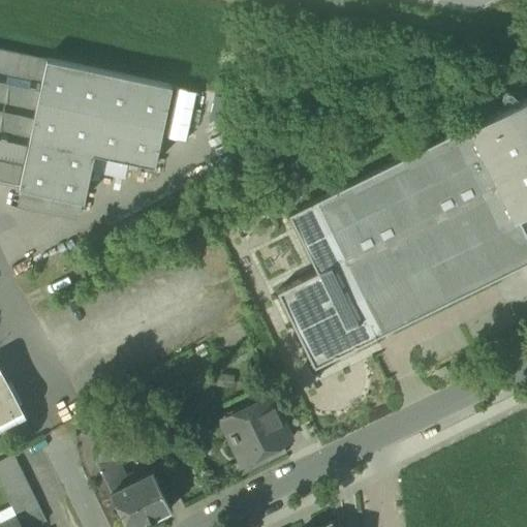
[(0,184),(21,188),(48,63),(0,52),(0,184)]
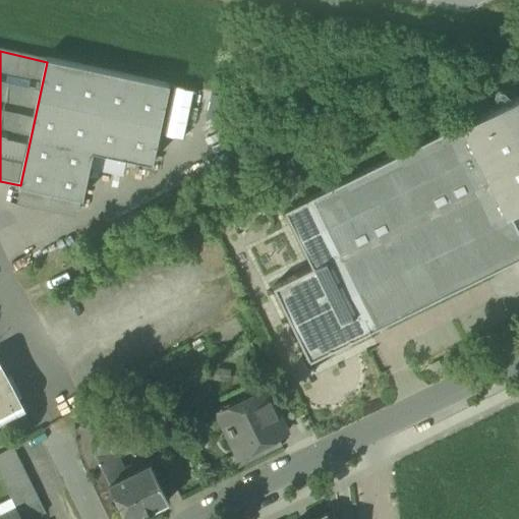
[(47,60),(47,62),(20,185),(19,187),(22,187),(81,200),(83,200),(91,170),(94,153),(129,161),(154,166),(171,87),(47,60)]
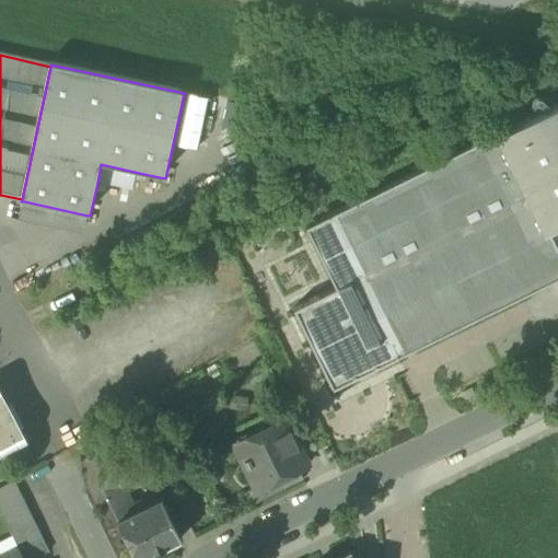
[(188,94),(177,148),(200,152),(211,100),(188,94)]
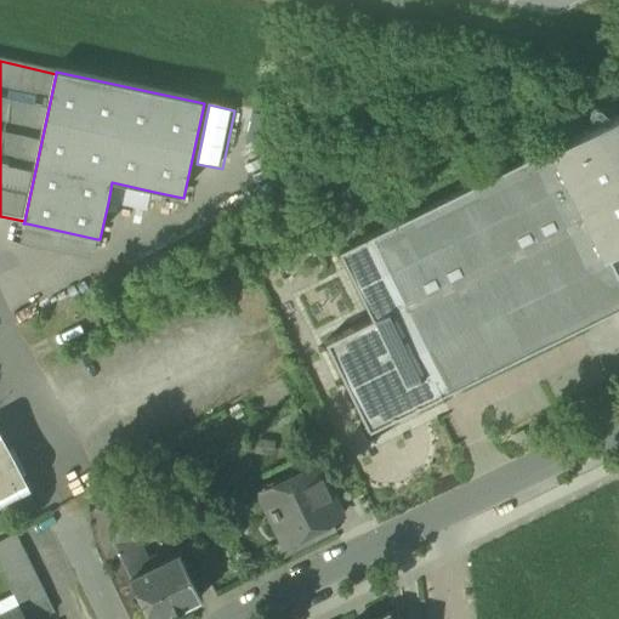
[(618,118),(557,149),(618,272),(618,118)]
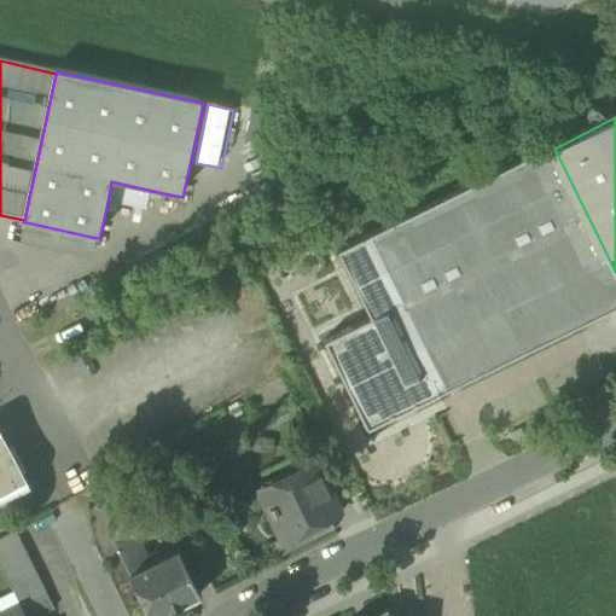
[(615,271),(555,149),(553,147),(365,240),(341,253),(373,320),(326,344),(370,431),(394,419),(397,425),(420,414),(417,407),(441,395),(441,396),(615,309),(615,271)]
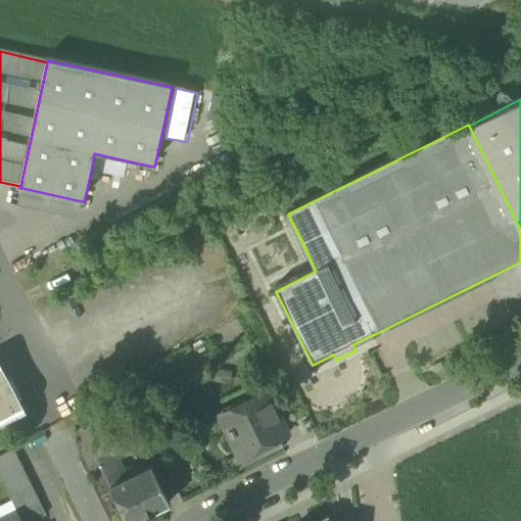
[(94,153),(91,171),(126,178),(130,161),(94,153)]
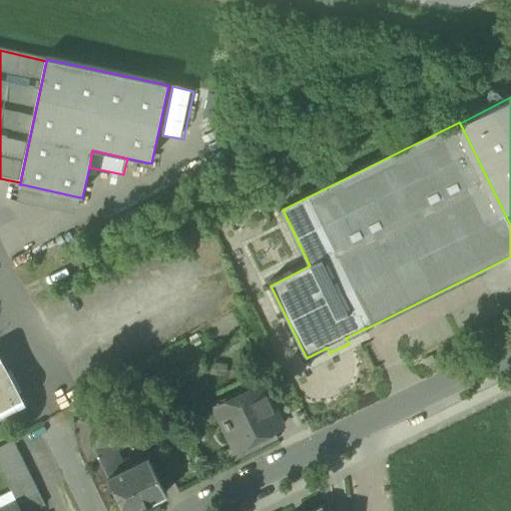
[(80,197),(22,184),(18,202),(76,214),(80,197)]
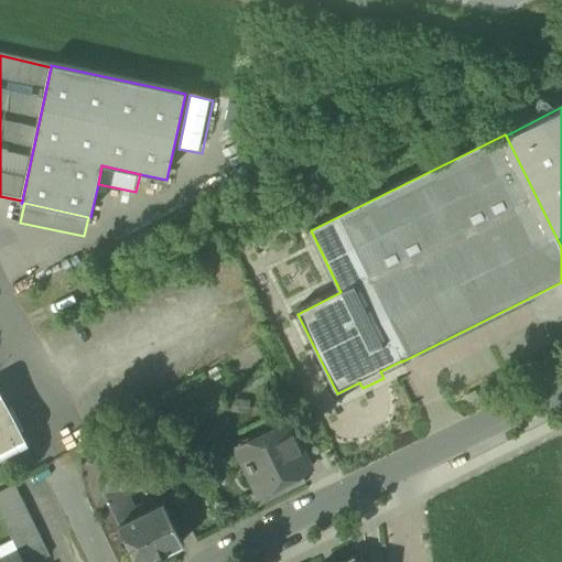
[(0,390),(0,409),(23,452),(31,449),(0,390)]
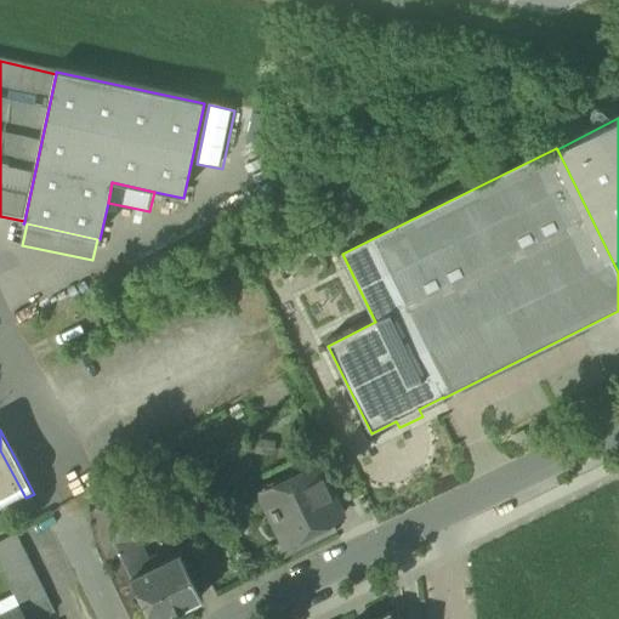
[(0,511),(26,498),(0,450),(0,511)]
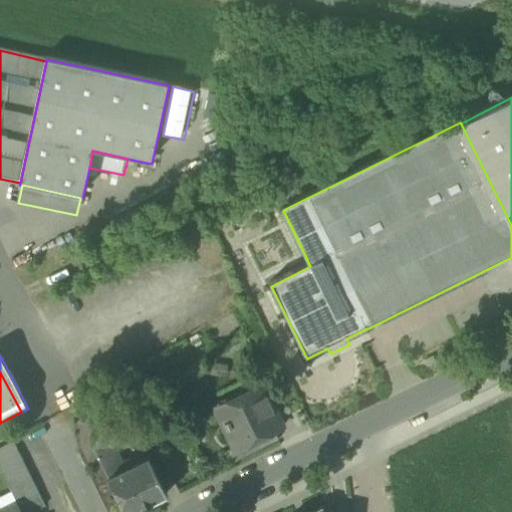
[(236,449),(237,450),(258,440),(275,432),(282,429),(270,404),(272,403),(265,389),(218,412),(219,414),(223,412),(229,424),(226,425),(228,429),(226,430),(236,449)]
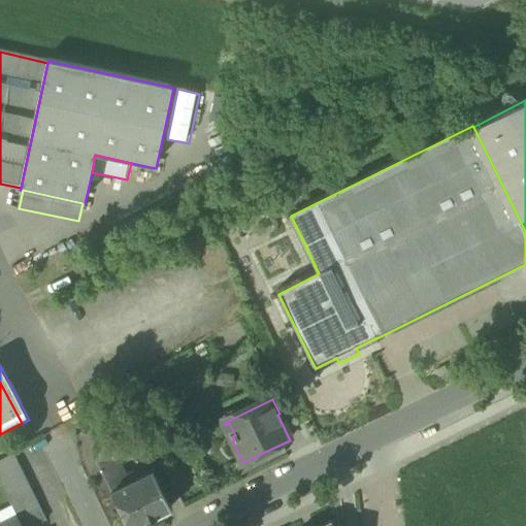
[(97,461),(112,493),(127,486),(117,464),(144,451),(135,434),(99,452),(100,453),(98,461),(97,461)]
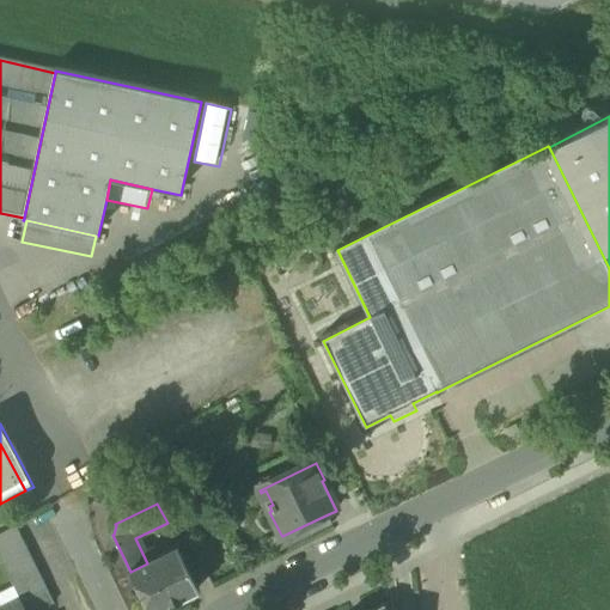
[(307,524),(315,537),(334,528),(328,514),(307,524)]
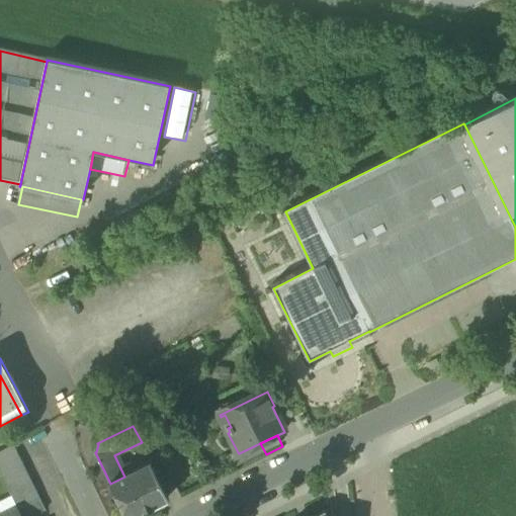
[(228,457),(234,470),(266,454),(260,443),(239,453),(238,452),(228,457)]
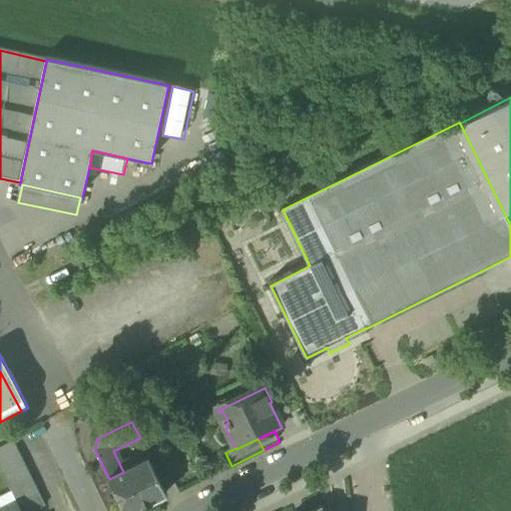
[(0,449),(0,462),(20,453),(14,442),(0,449)]
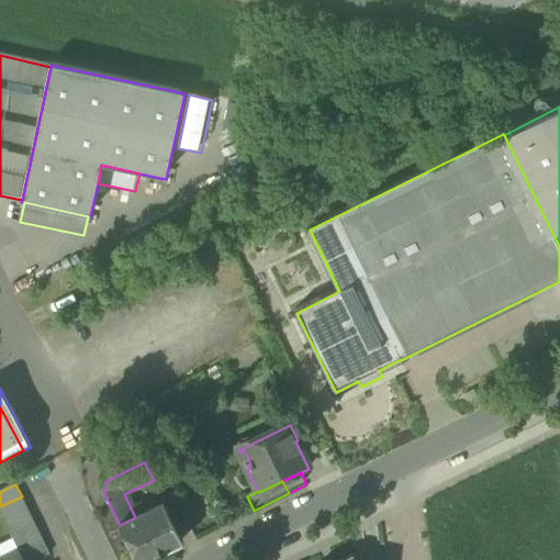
[(28,508),(22,496),(0,506),(0,511),(4,519),(28,508)]
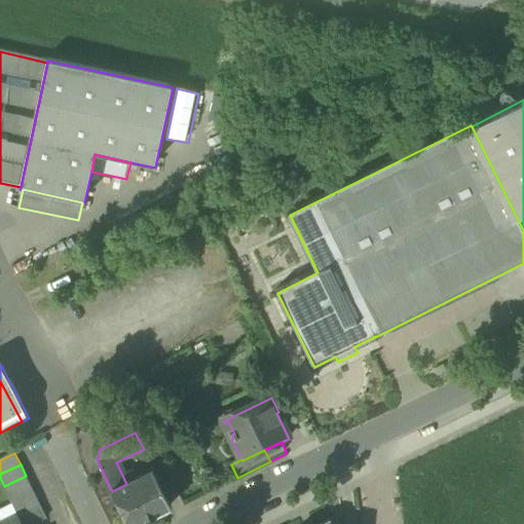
[(112,491),(128,523),(140,523),(146,521),(157,516),(157,515),(173,508),(154,471),(126,484),(112,491)]
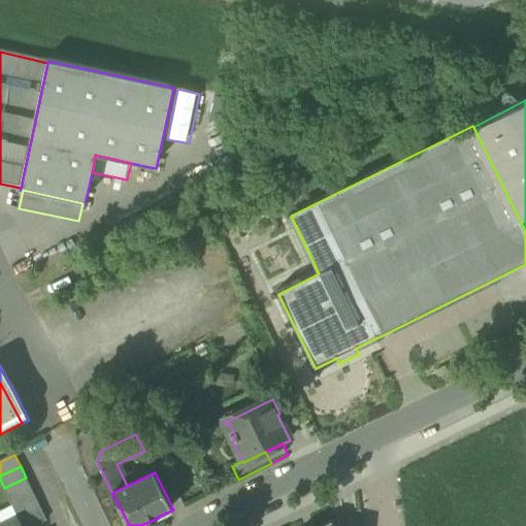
[(32,489),(26,478),(4,488),(9,499),(32,489)]
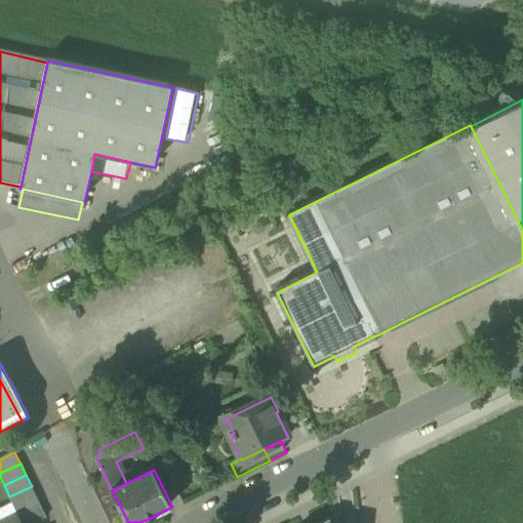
[(37,496),(32,486),(9,496),(13,505),(14,508),(37,496)]
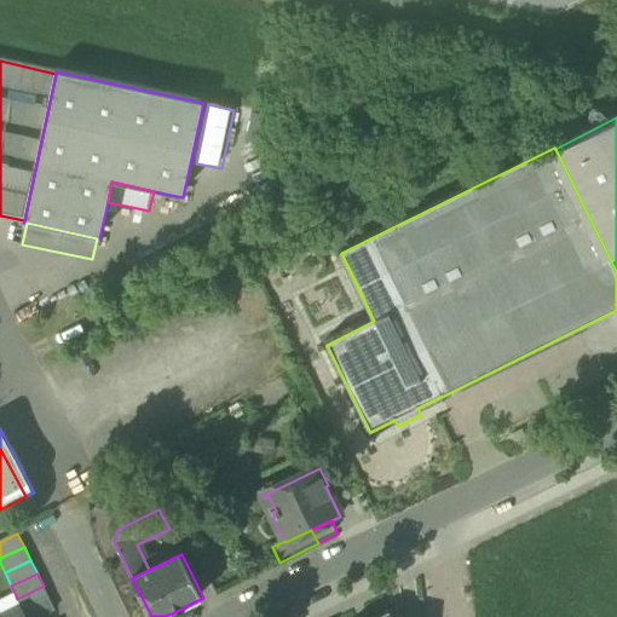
[(50,600),(44,586),(17,599),(24,612),(26,612),(50,600)]
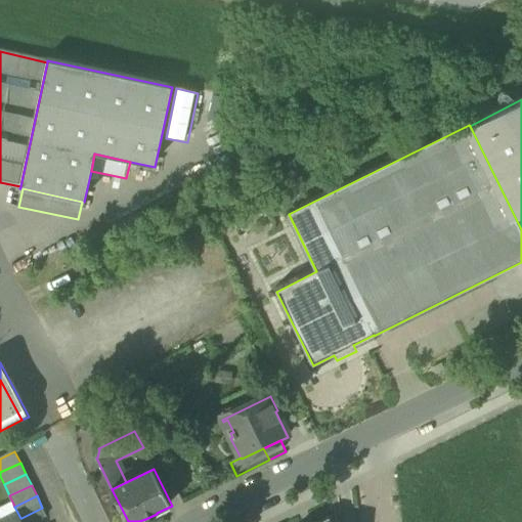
[(0,510),(0,521),(20,521),(19,519),(20,518),(14,507),(13,504),(0,510)]
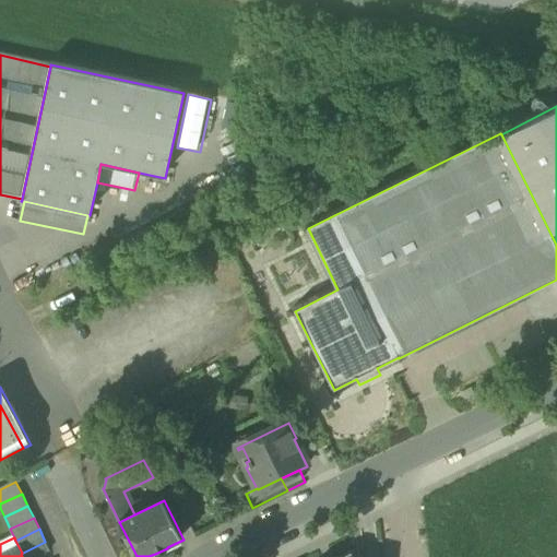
[(46,556),(51,554),(45,542),(23,553),(25,556),(46,556)]
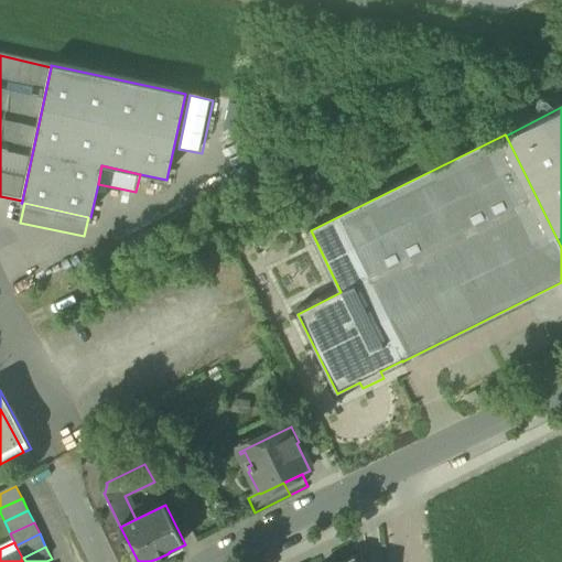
All buildings are outlined.
